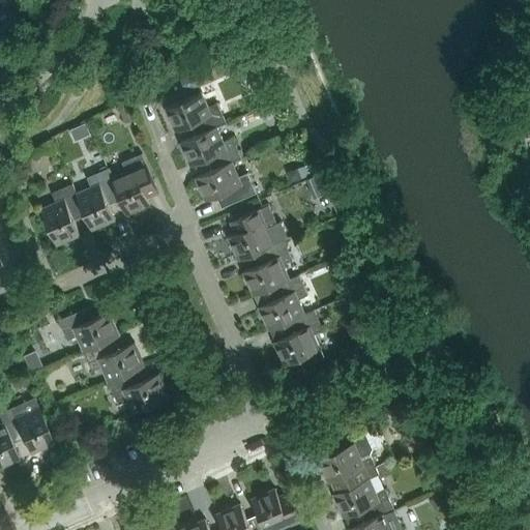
[(194,72),(180,79),(185,91),(199,86),(194,72)]
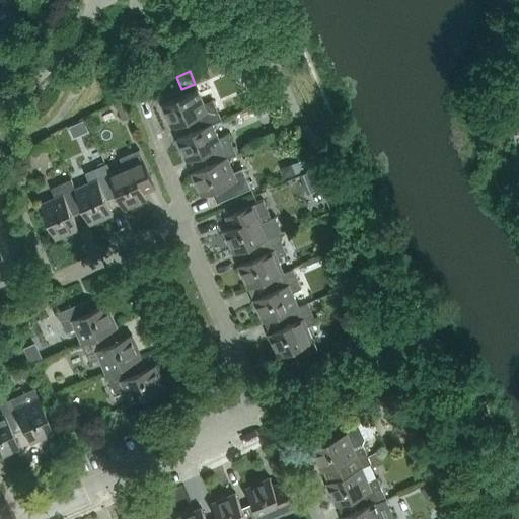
[(191,120),(196,131),(212,125),(221,121),(213,100),(204,104),(197,89),(161,104),(171,128),(191,120)]
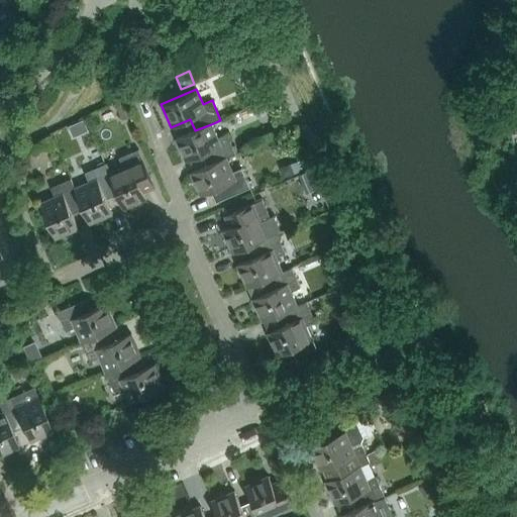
[(125,103),(116,106),(122,120),(131,116),(125,103)]
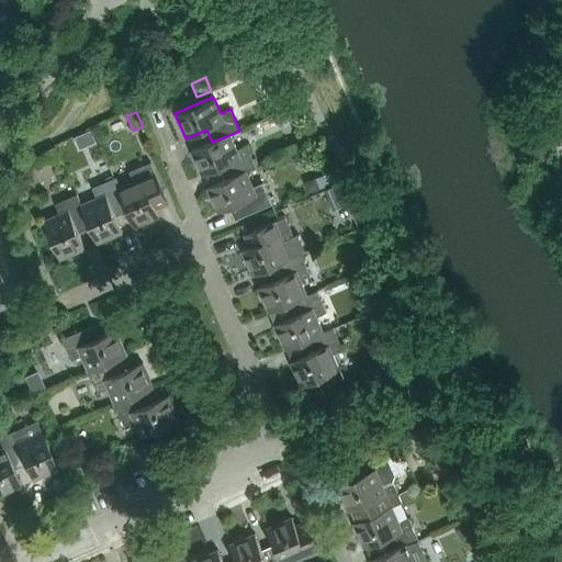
[(284,112),(274,116),(280,127),(289,123),(284,112)]
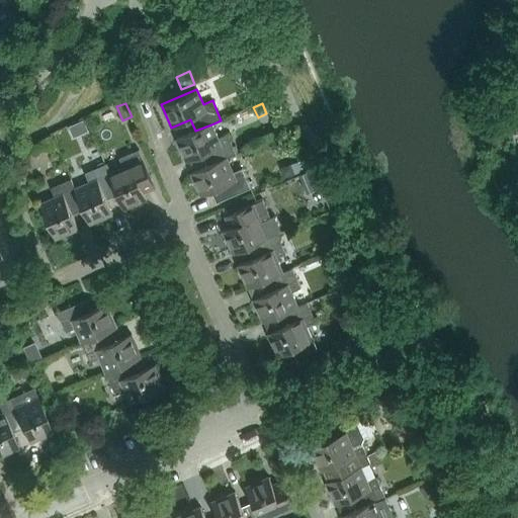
[(210,165),(227,159),(236,155),(227,135),(218,139),(211,124),(195,131),(176,139),(186,162),(205,154),(210,165)]
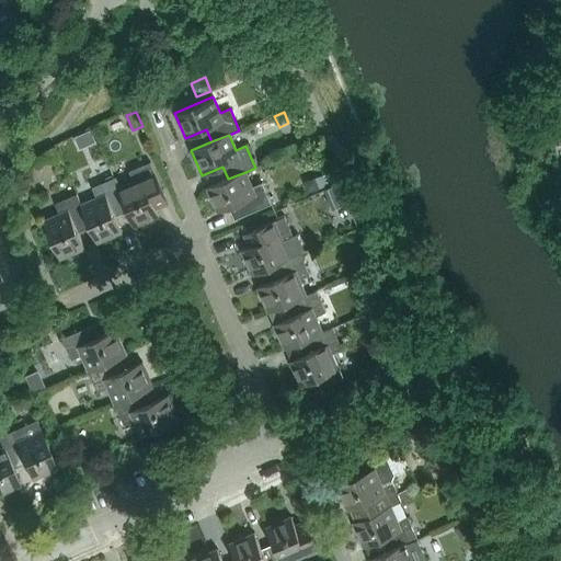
[(159,216),(157,210),(169,205),(150,162),(129,171),(134,182),(118,189),(125,206),(134,227),(159,216)]
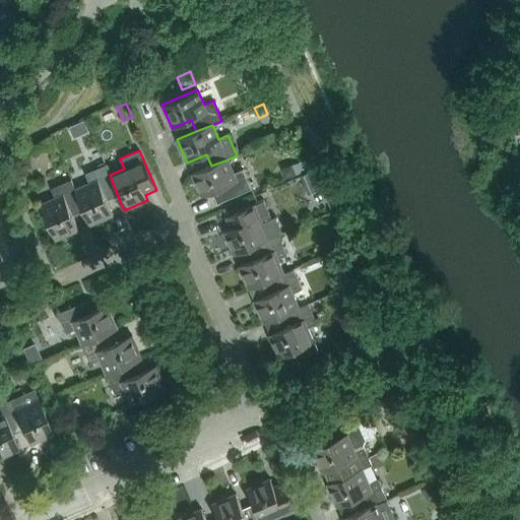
[(192,174),(198,189),(202,197),(221,189),(225,200),(252,189),(243,170),(234,174),(228,159),(211,166),(192,174)]
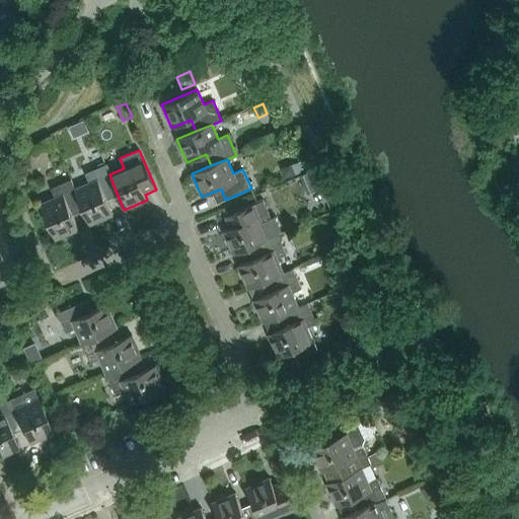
[(285,166),(282,171),(285,178),(295,174),(291,164),(285,166)]
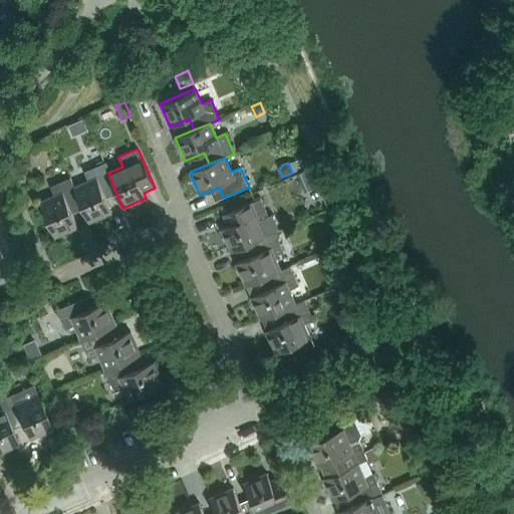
[(88,181),(74,187),(80,204),(88,223),(111,213),(103,194),(114,189),(108,173),(104,164),(84,172),(88,181)]
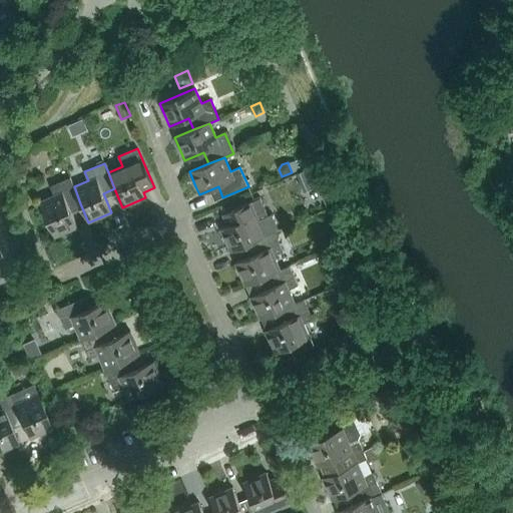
[(54,195),(39,201),(54,236),(78,226),(69,207),(80,203),(74,186),(70,177),(50,186),(54,195)]
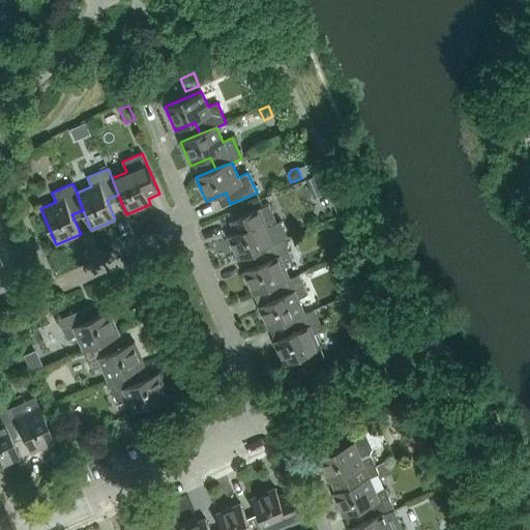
[(238,260),(258,252),(274,243),(268,229),(277,225),(269,205),(242,216),(247,228),(228,236),(238,260)]
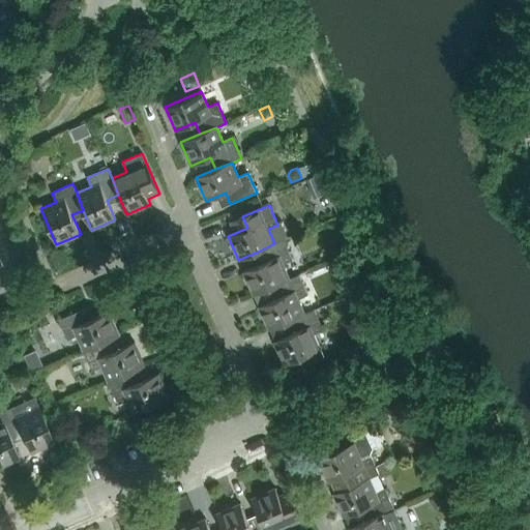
[(284,239),(274,243),(258,252),(263,263),(243,271),(254,295),(273,287),(289,278),(283,264),(293,260),(284,239)]
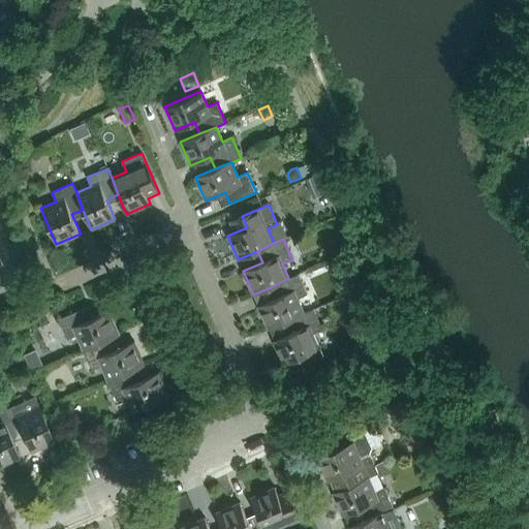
[(268,330),(288,321),(304,313),(298,299),(307,294),(299,274),(288,278),(273,286),(278,298),(257,306),(268,330)]
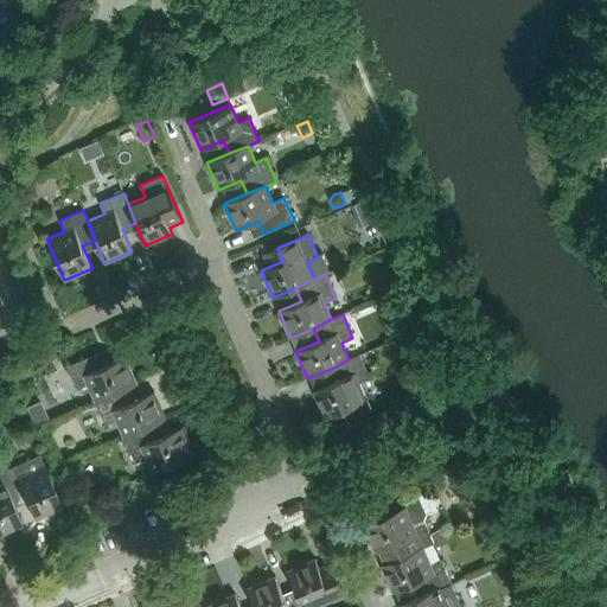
[(125,389),(136,384),(125,357),(102,366),(97,353),(66,366),(77,389),(88,384),(95,401),(125,389)]
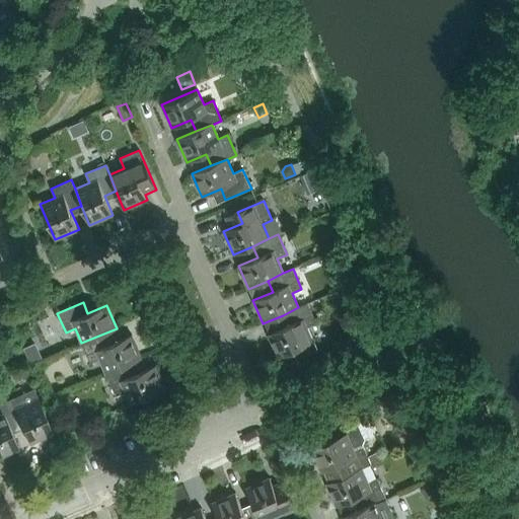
[(307,303),(298,307),(283,315),(287,325),(268,335),(278,358),(300,348),(304,356),(317,351),(307,327),(316,323),(307,303)]
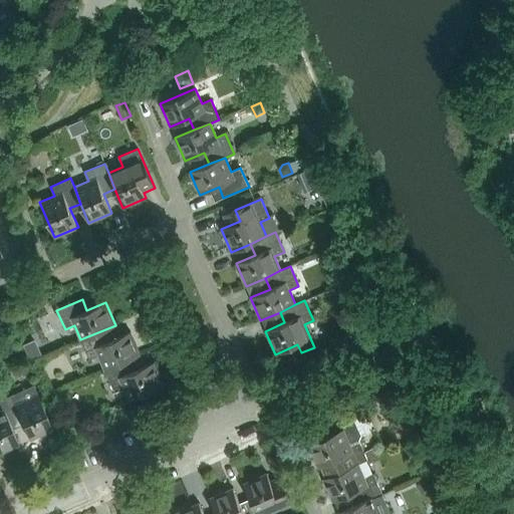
[(104,369),(130,359),(140,355),(130,332),(110,340),(105,329),(80,339),(89,359),(98,355),(104,369)]
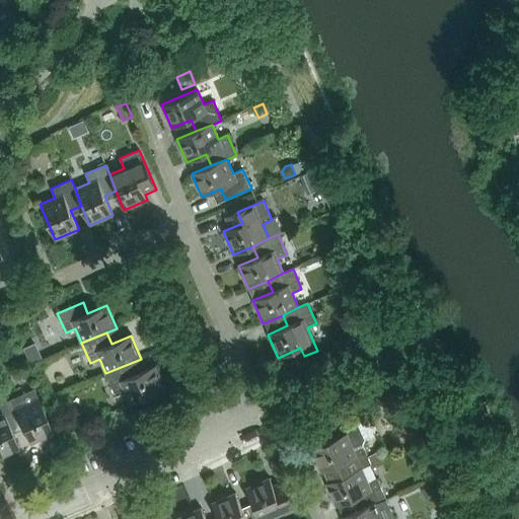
[(124,389),(130,404),(165,389),(155,365),(136,374),(131,363),(105,373),(115,393),(124,389)]
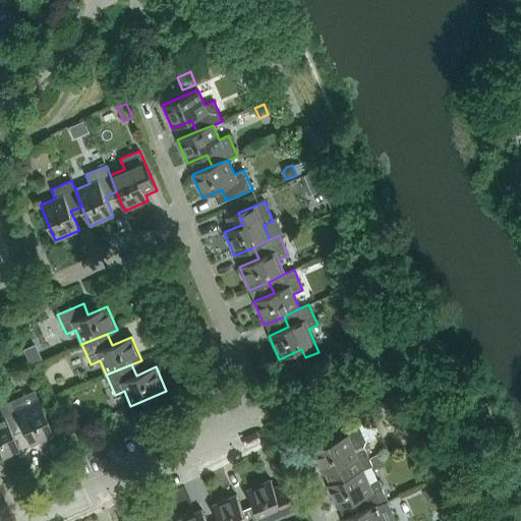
[(0,404),(0,410),(2,415),(10,431),(20,426),(30,446),(53,436),(34,391),(0,404)]
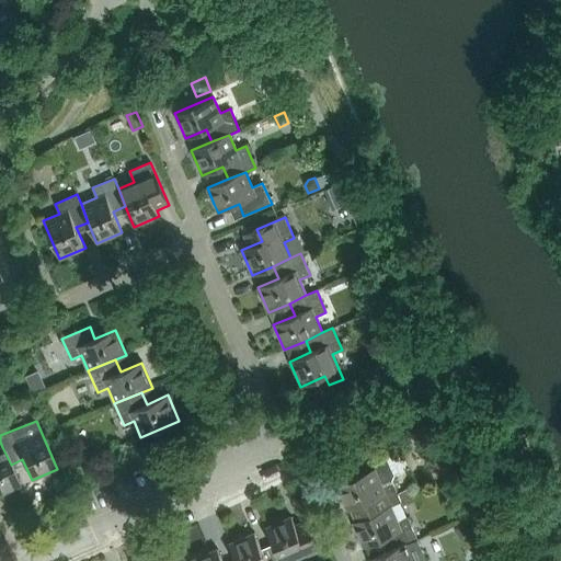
[(0,493),(20,485),(11,465),(2,447),(0,447),(0,493)]
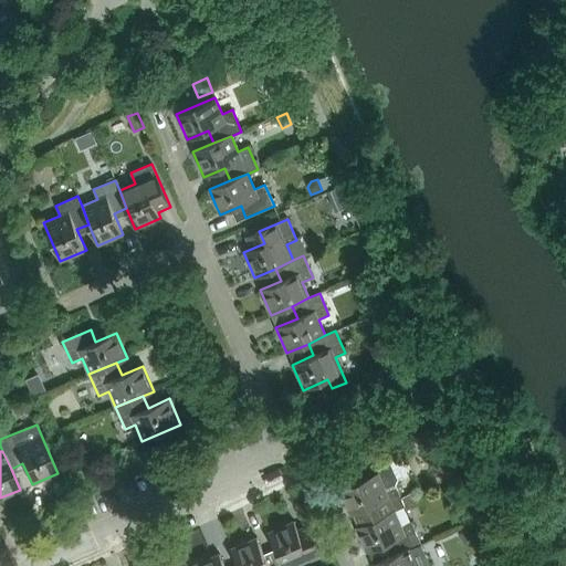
[(376,517),(395,511),(405,506),(404,506),(400,498),(395,484),(397,480),(390,463),(379,468),(378,473),(339,490),(350,515),(371,506),(376,517)]
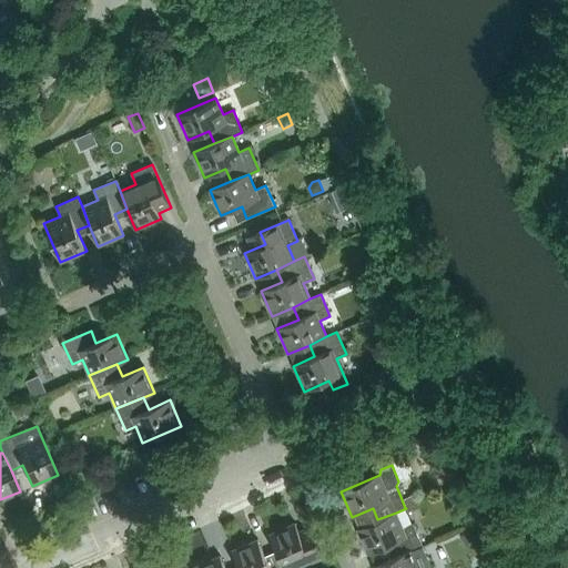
[(415,504),(411,496),(402,499),(405,508),(415,504)]
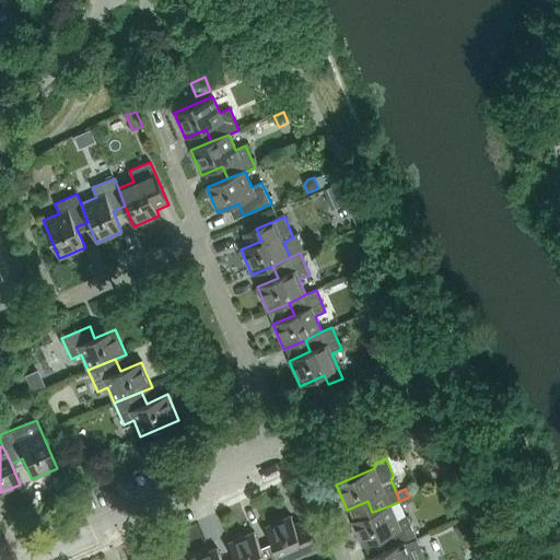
[(384,537),(388,549),(406,543),(417,538),(407,516),(397,521),(391,505),(372,512),(351,522),(362,547),(384,537)]
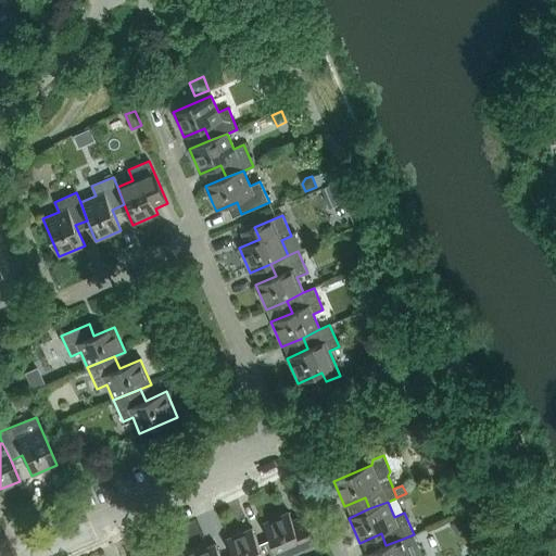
[(263,523),(273,544),(278,555),(291,555),(295,554),(297,555),(318,555),(321,555),(310,528),(298,533),(289,513),(263,523)]
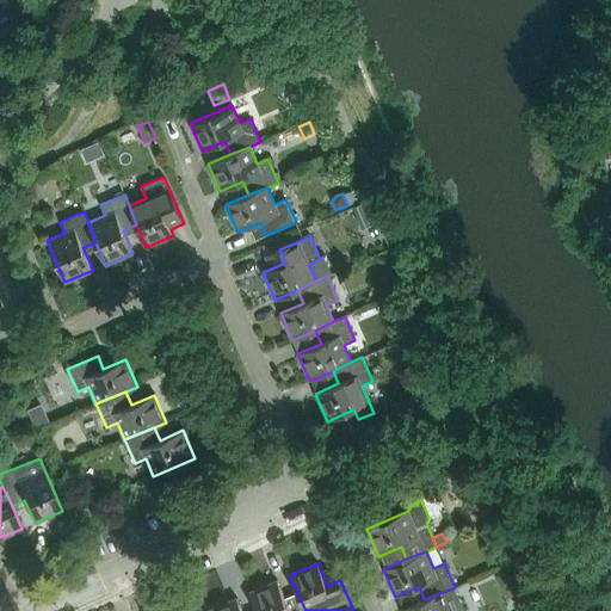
[(510,568),(497,575),(501,585),(510,586),(517,582),(510,568)]
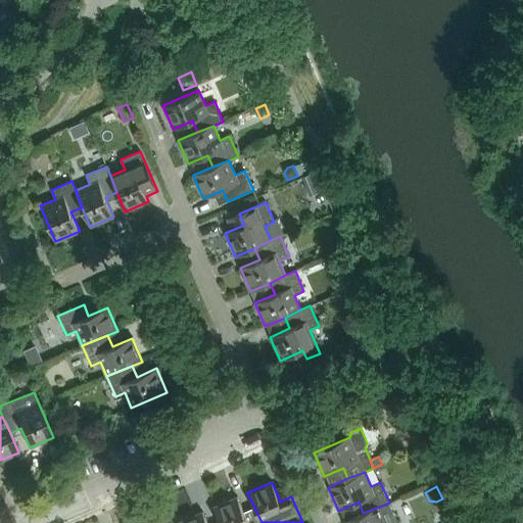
[(214,507),(220,522),(262,522),(256,512),(245,516),(237,496),(214,507)]
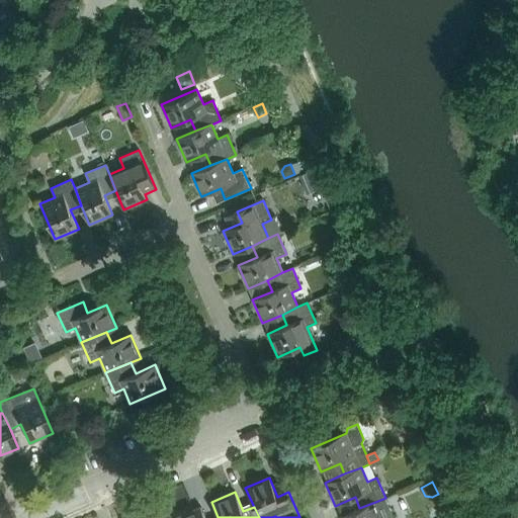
[(381,516),(375,502),(359,508),(340,517),(394,517),(392,512),(381,516)]
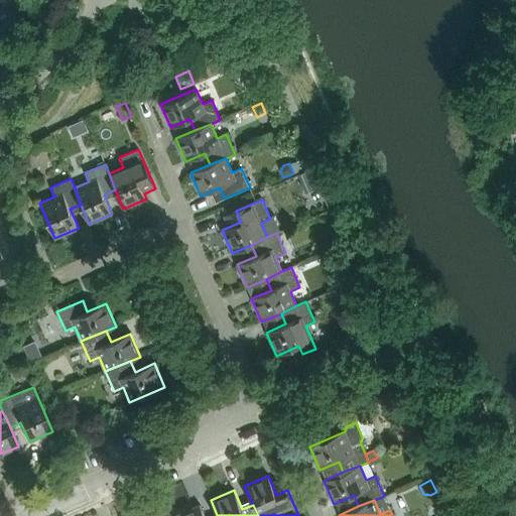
[(204,515),(200,505),(176,515),(204,515)]
